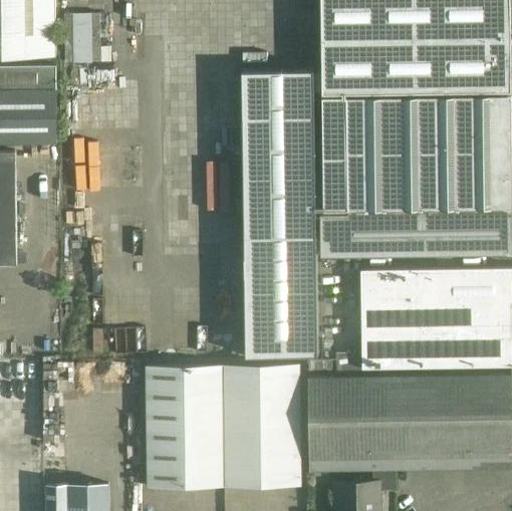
[(0,57),(54,57),(53,0),(0,0),(0,57)]
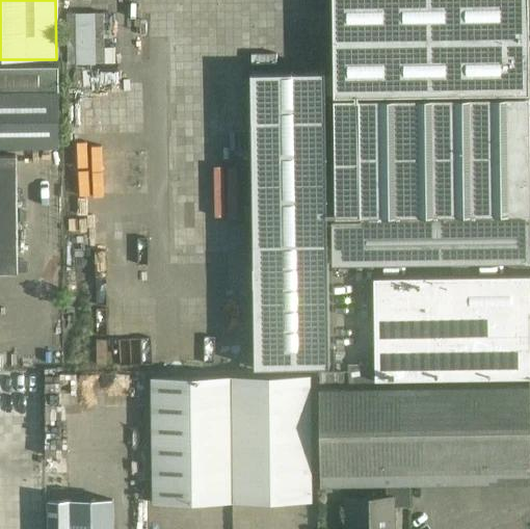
[(332,0),(333,97),(479,95),(501,95),(528,95),(526,0),(332,0)]
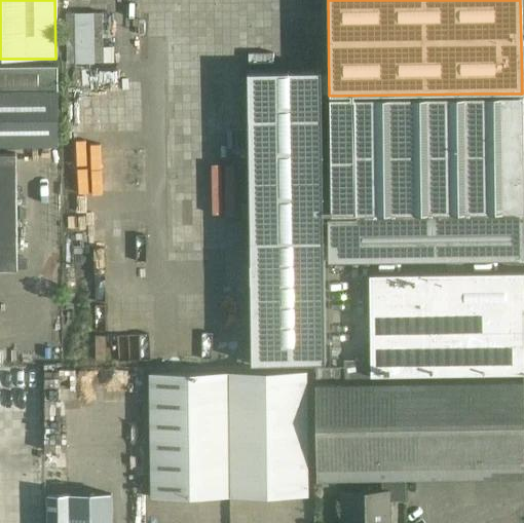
[(0,149),(57,149),(55,69),(0,69),(0,149)]
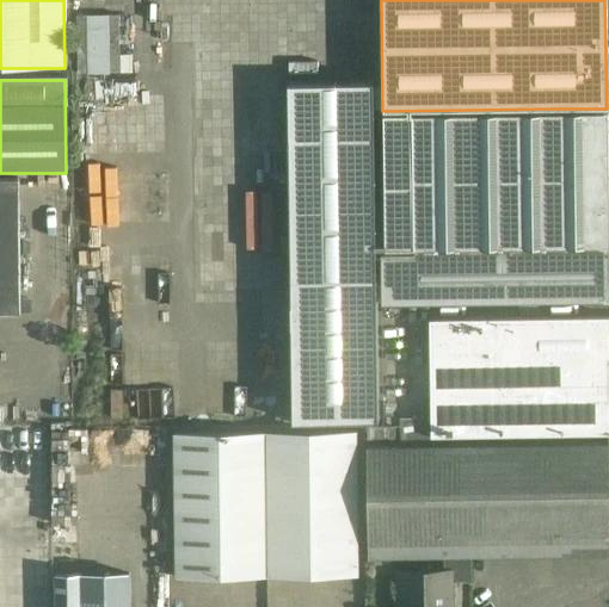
[(348,85),(287,86),(287,138),(291,425),(377,423),(375,280),(371,137),(370,85),(348,85)]
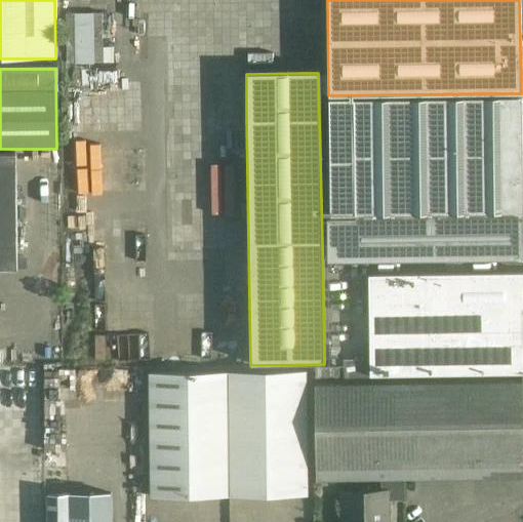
[(354,218),(325,219),(326,263),(326,264),(522,261),(522,216),(522,212),(522,184),(522,183),(522,127),(521,97),(494,97),(494,93),(473,93),(474,97),(328,99),(330,215),(354,214),(354,218)]
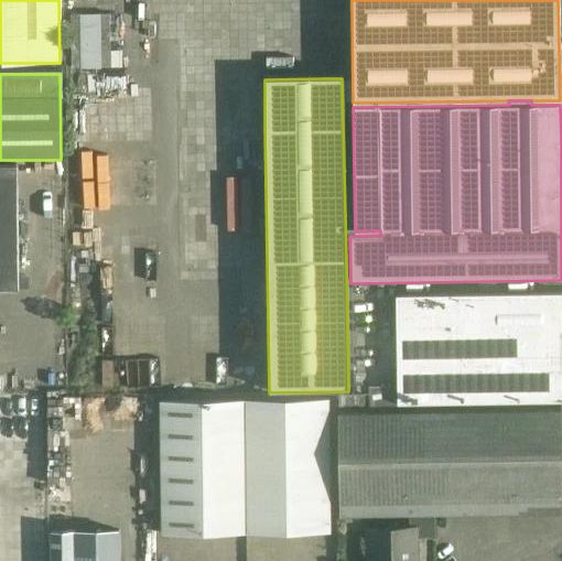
[(0,291),(18,292),(15,169),(0,168),(0,291)]
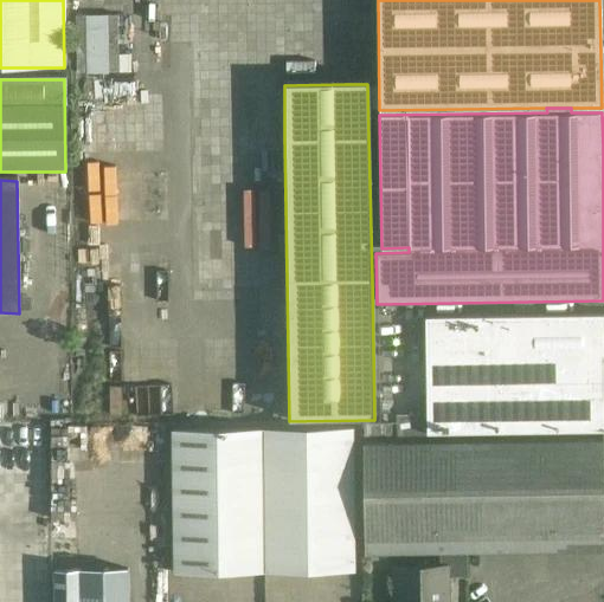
[(603,317),(425,321),(426,435),(603,432),(603,317)]
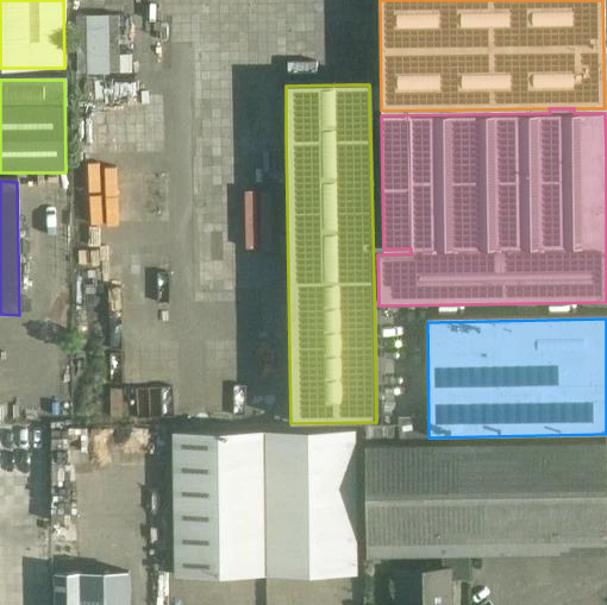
[(365,546),(467,544),(606,542),(605,445),(427,447),(426,420),(396,420),(396,448),(364,448),(365,546)]
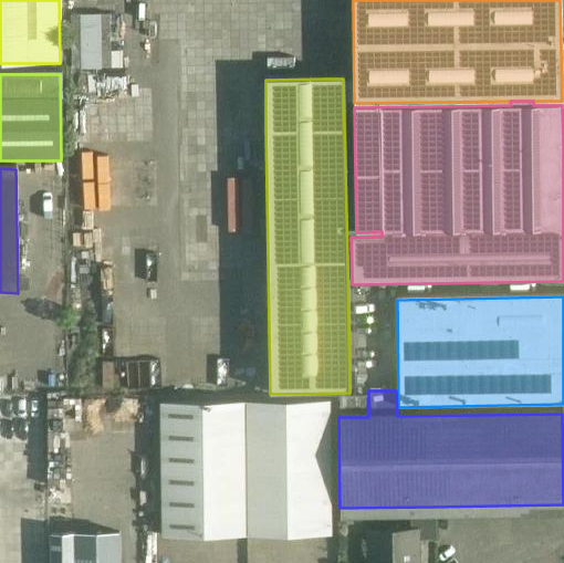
[(243,403),(246,538),(330,537),(329,402),(243,403)]
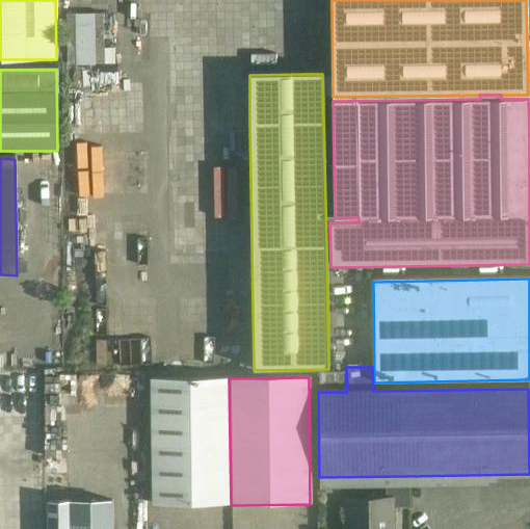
[(151,506),(231,505),(229,378),(149,379),(151,506)]
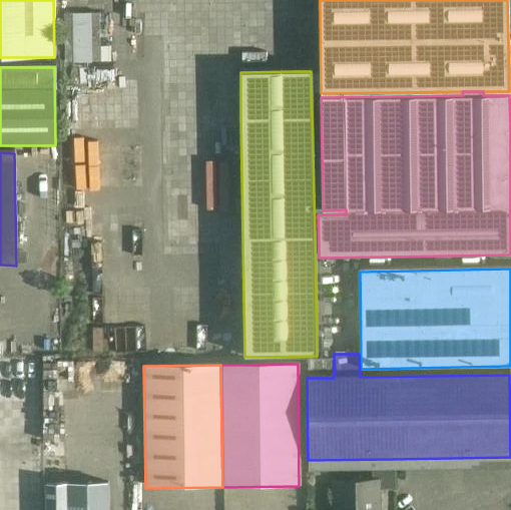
[(371,480),(332,481),(332,509),(378,509),(378,491),(379,491),(389,491),(394,490),(394,471),(371,471),(371,480)]
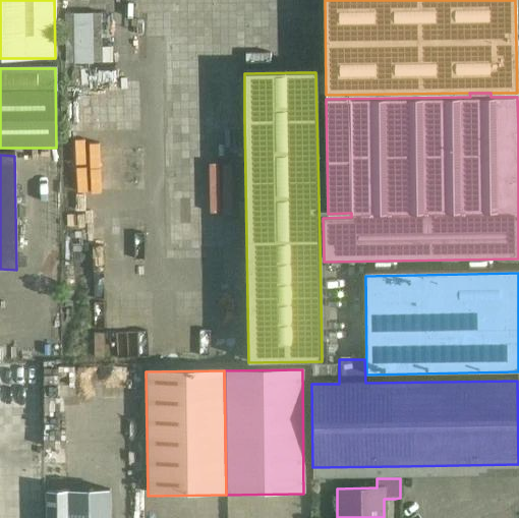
[(47,495),(46,517),(108,517),(108,494),(47,495)]
